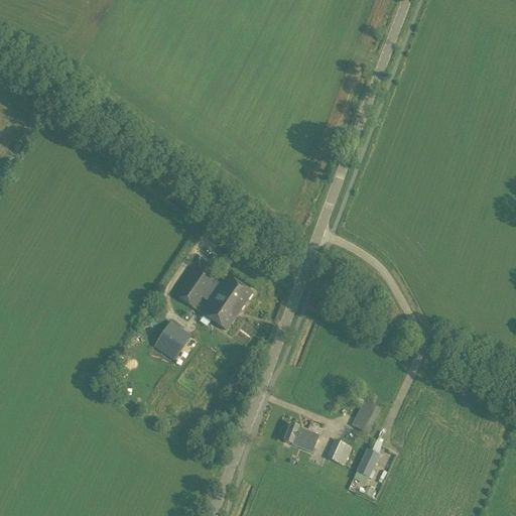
[(222,285),(195,266),(175,296),(194,308),(201,298),(209,303),(202,313),(227,331),(252,293),(227,277),(222,285)]
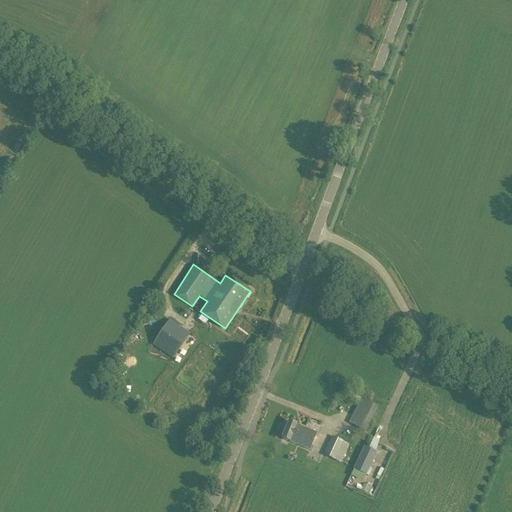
[(152,345),(172,359),(190,333),(169,319),(152,345)]
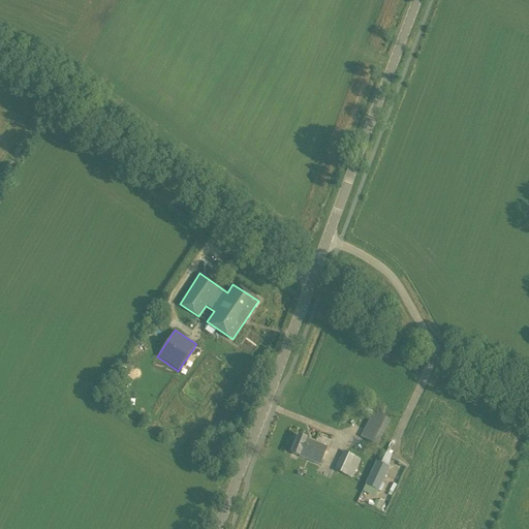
[(377,445),(390,421),(372,411),(360,437),(377,445)]
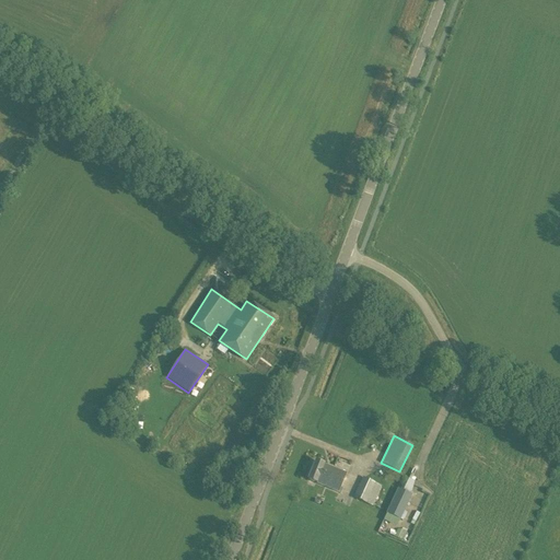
[(339,492),(347,474),(316,461),(308,479),(339,492)]
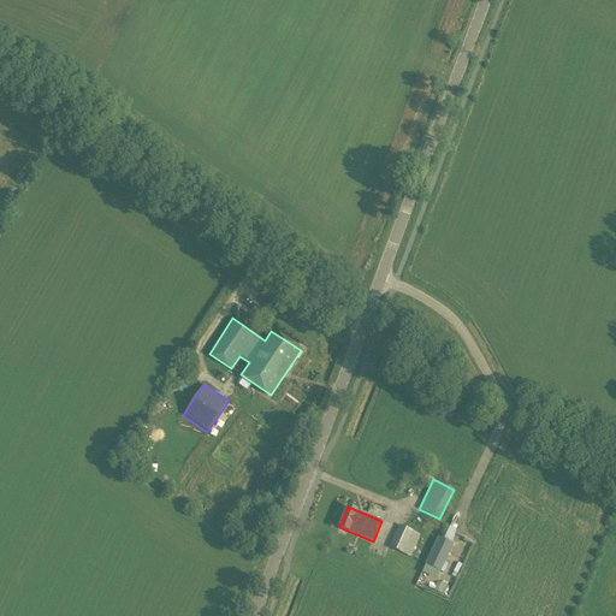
[(409,557),(420,534),(400,526),(389,548),(409,557)]
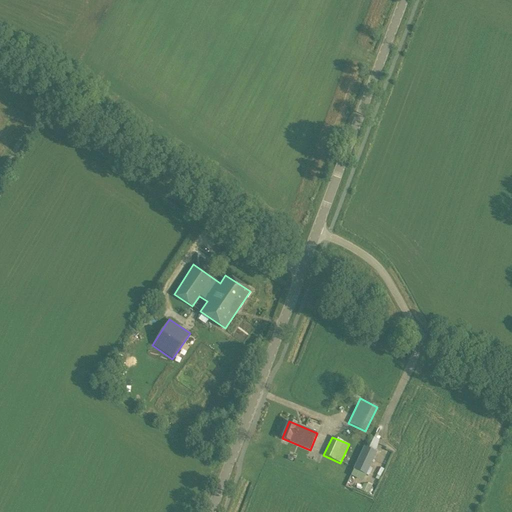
[(374,450),(378,439),(373,437),(368,448),(374,450)]
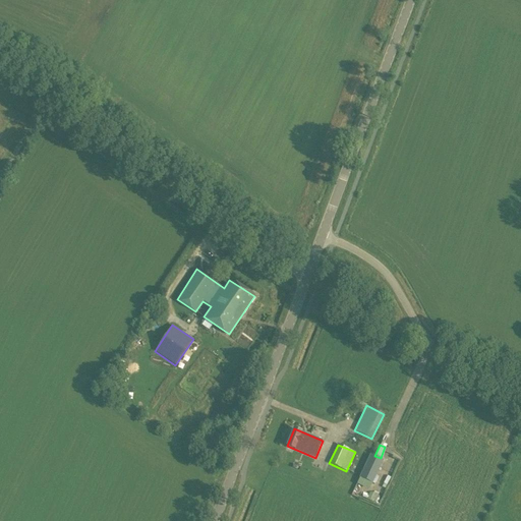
[(372,483),(383,461),(369,455),(358,477),(372,483)]
